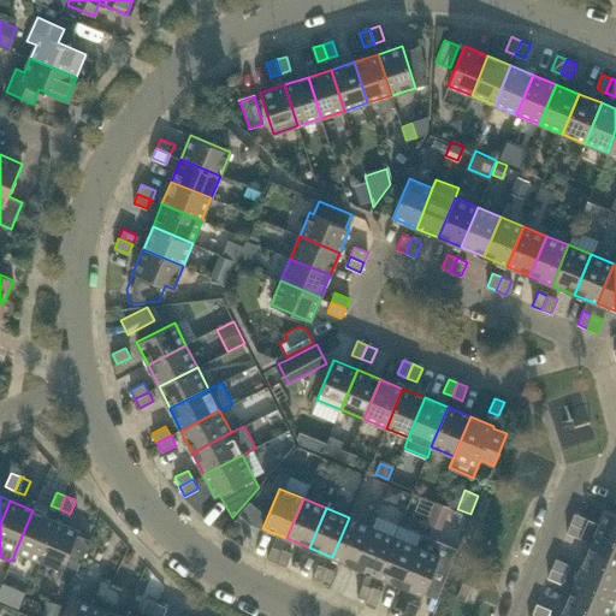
[(615,542),(615,514),(604,509),(594,533),(615,542)]
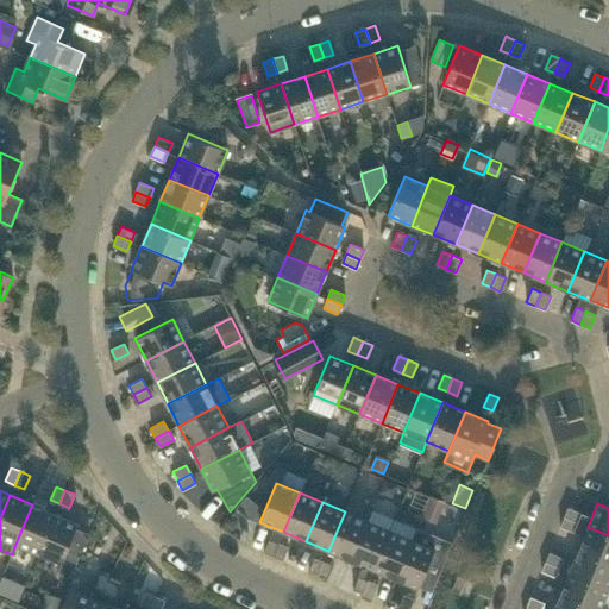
[(38,553),(55,514),(32,504),(16,544),(38,553)]
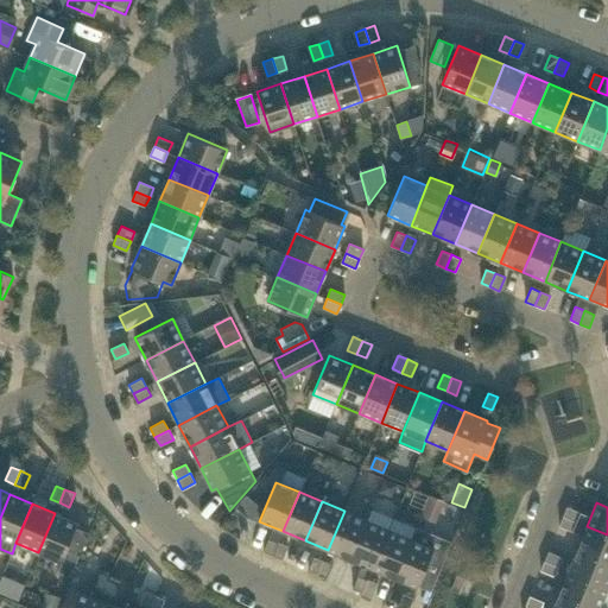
[(577,521),(581,512),(567,507),(563,517),(577,521)]
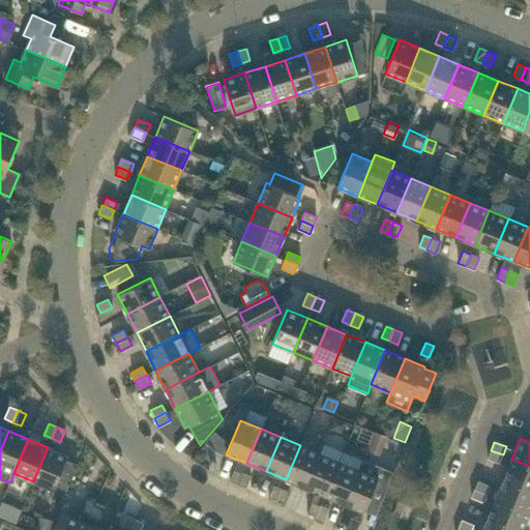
[(305,488),(319,453),(300,445),(286,479),(305,488)]
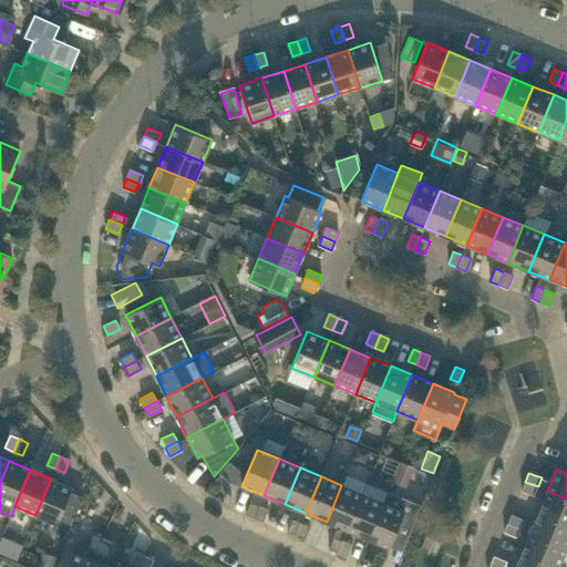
[(51,478),(35,515),(49,521),(58,524),(53,533),(64,538),(73,517),(74,518),(83,497),(71,492),(72,488),(51,478)]
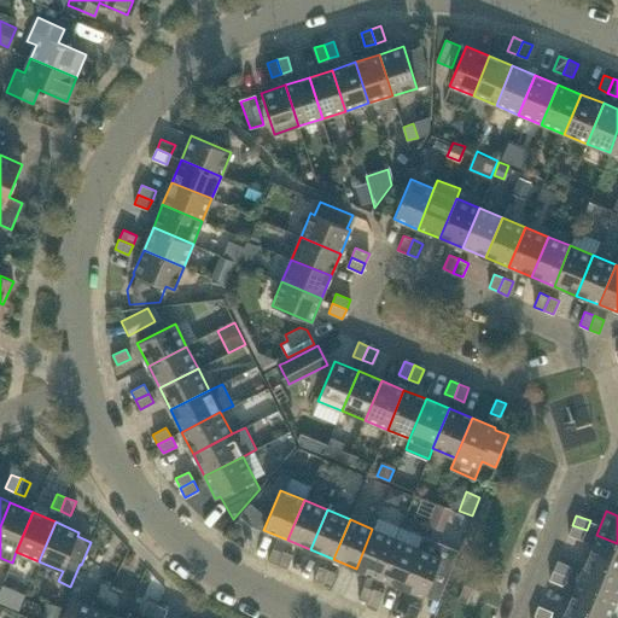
[(582,540),(587,530),(572,525),(569,534),(582,540)]
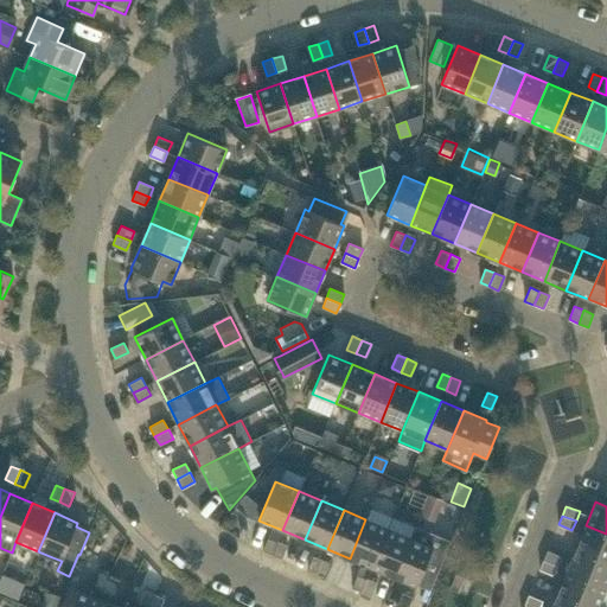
[(365,519),(350,558),(363,563),(358,574),(368,577),(371,568),(388,528),(365,519)]
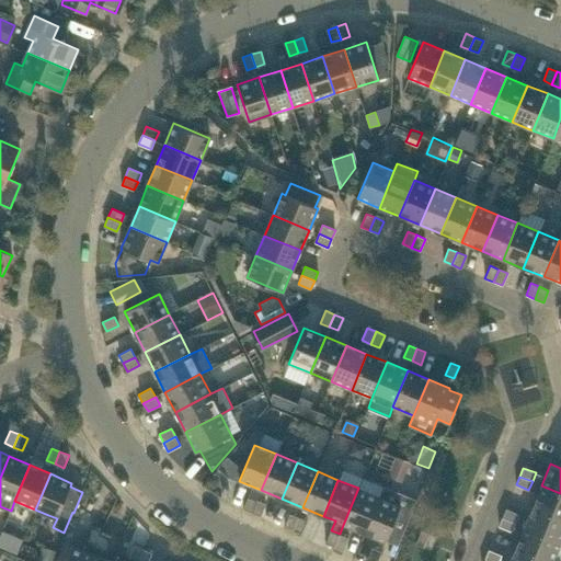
[(560,493),(541,485),(533,506),(560,517),(560,493)]
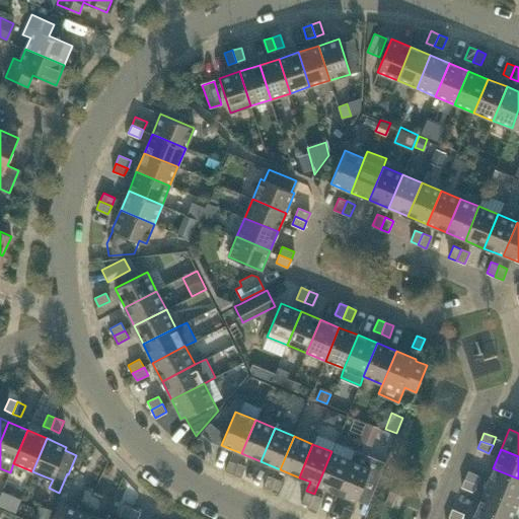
[(351,459),(337,493),(357,502),(358,498),(369,502),(385,462),(355,450),(351,459)]
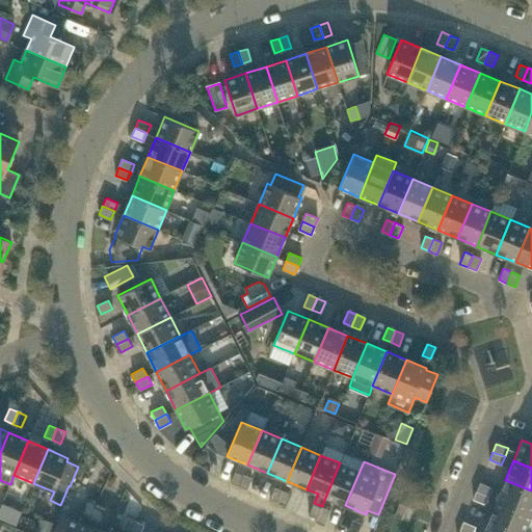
[(345,505),(360,471),(340,462),(325,498),(345,505)]
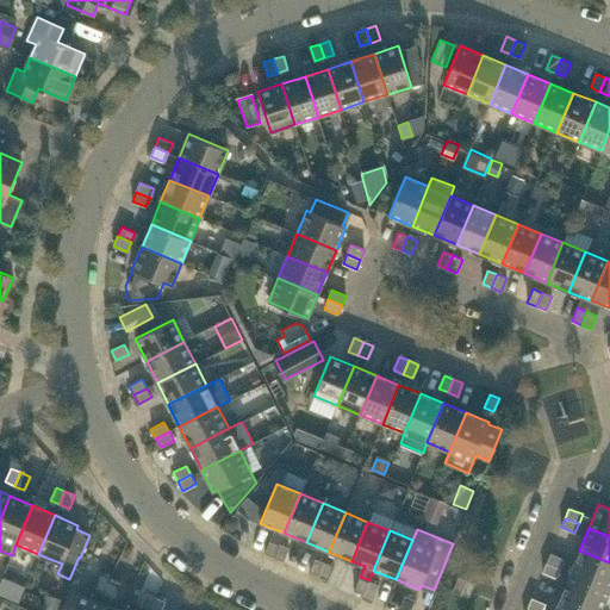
[(274,558),(279,543),(269,540),(265,553),(274,558)]
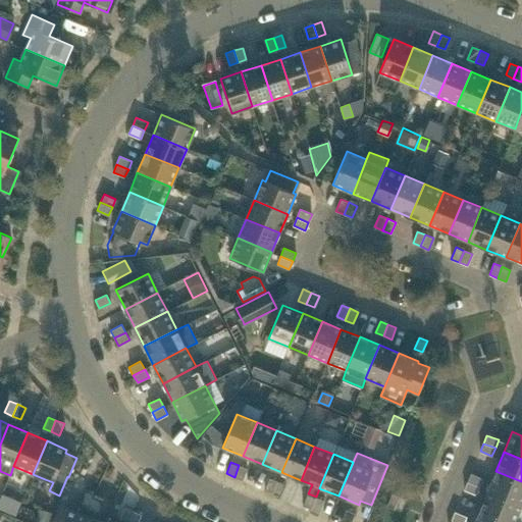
[(243,480),(247,468),(239,465),(235,477),(243,480)]
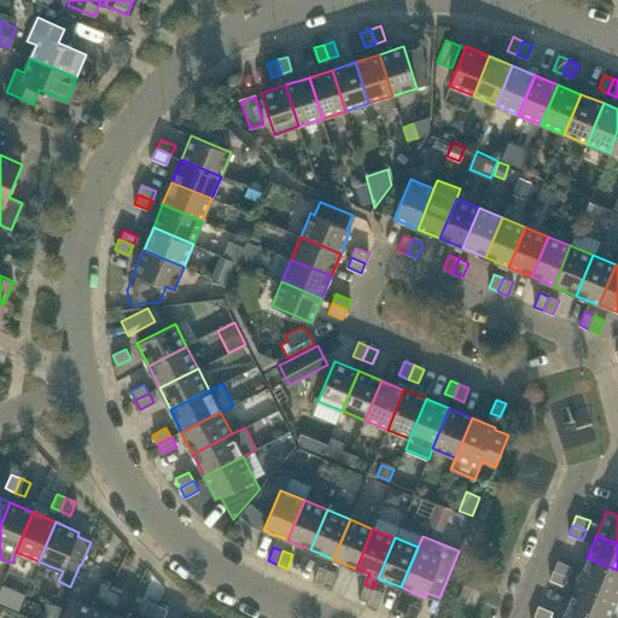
[(617,570),(587,558),(578,579),(617,596),(617,598),(617,596),(617,570)]
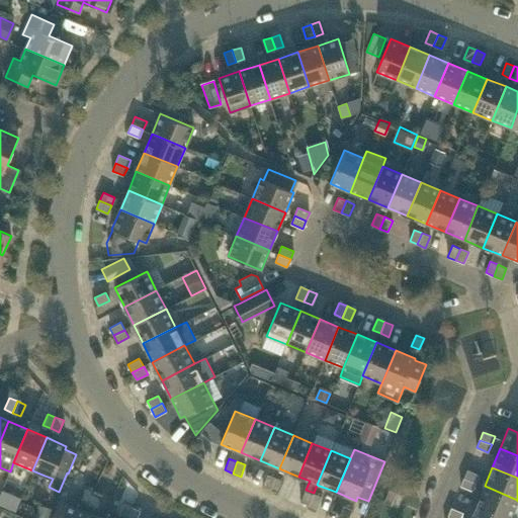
[(476,483),(479,475),(467,469),(463,478),(476,483)]
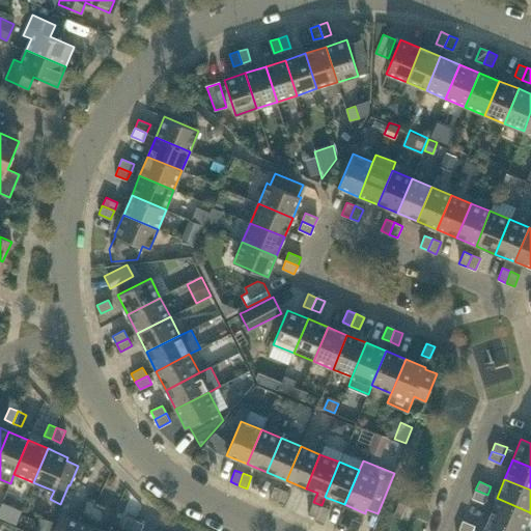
[(277,501),(282,490),(274,485),(269,498),(277,501)]
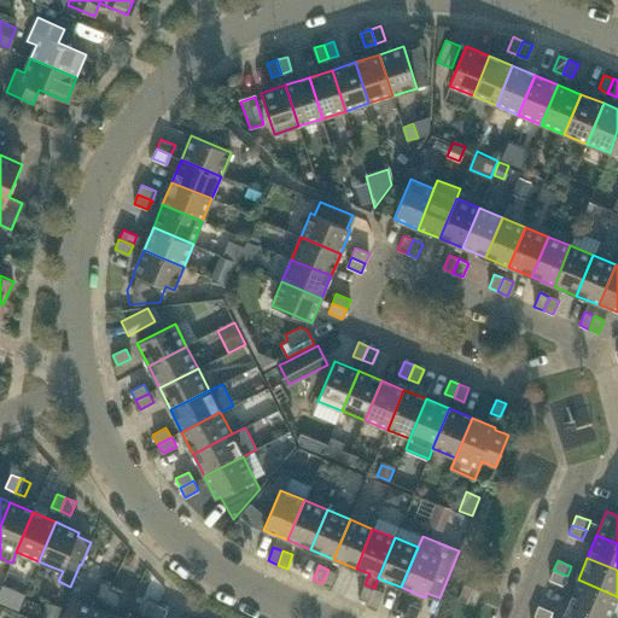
[(332,587),(338,573),(328,570),(322,583),(332,587)]
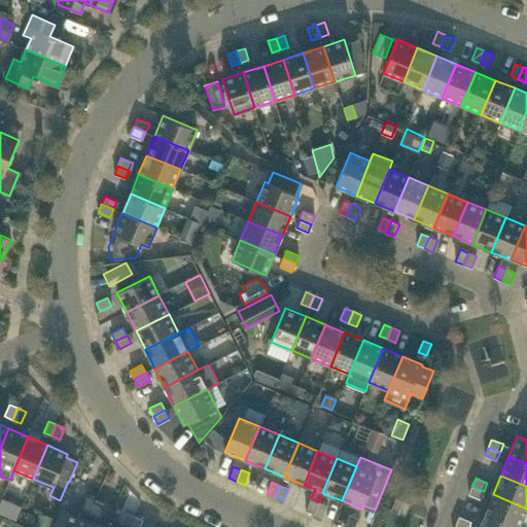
[(480,499),(484,491),(471,486),(468,494),(480,499)]
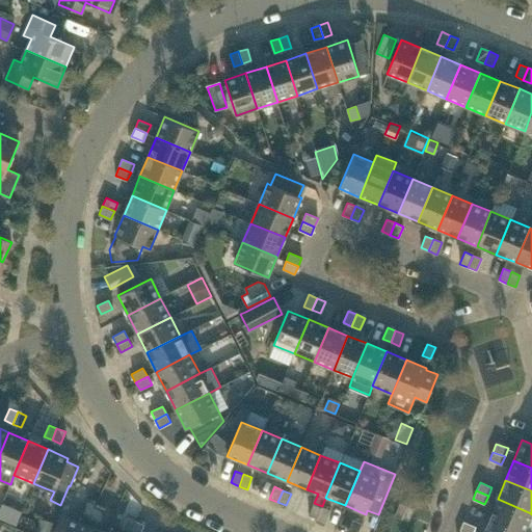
[(524,531),(531,514),(531,513),(498,499),(489,519),(521,531),(524,531)]
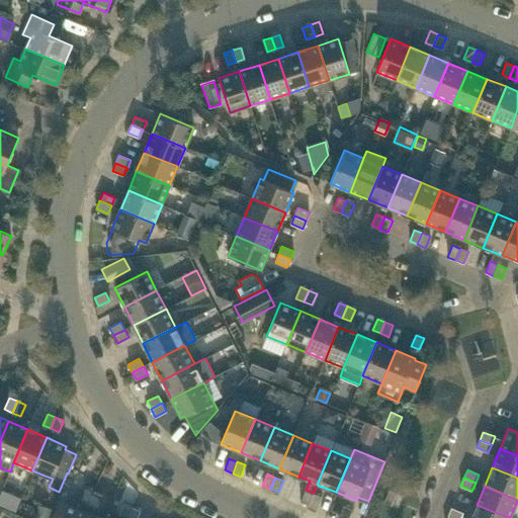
[(89,503),(94,491),(86,488),(81,499),(89,503)]
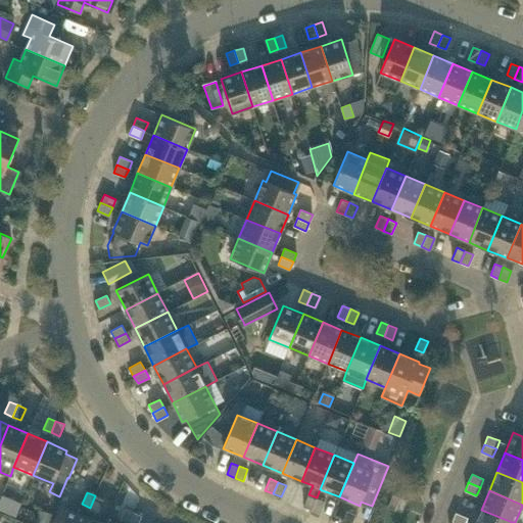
[(312,510),(317,497),(308,494),(303,507),(312,510)]
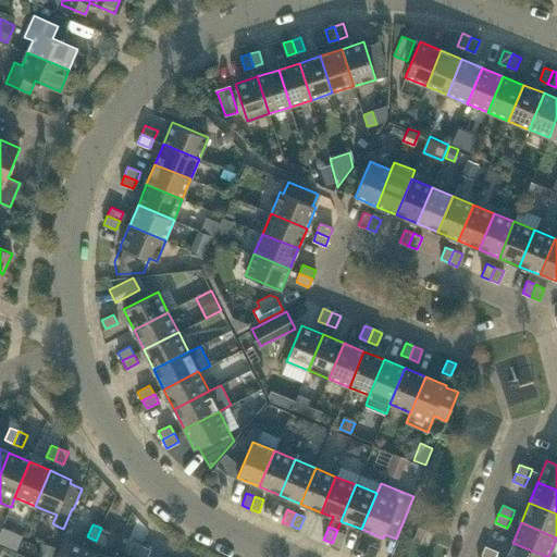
[(428,546),(433,533),(419,527),(412,540),(428,546)]
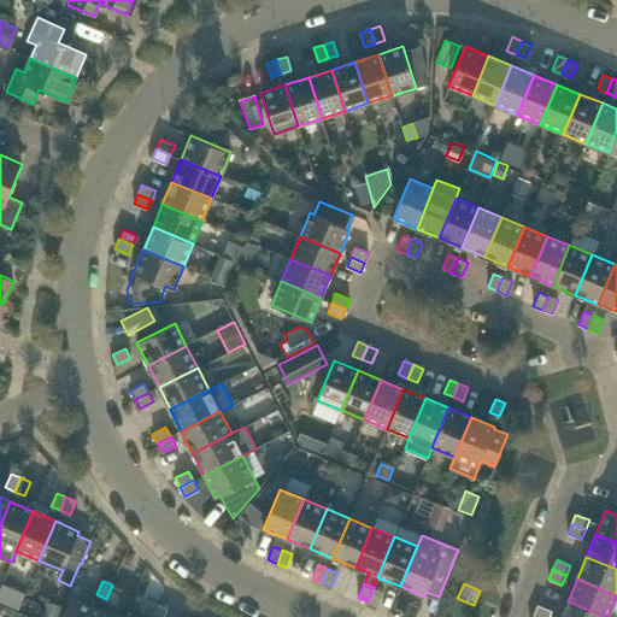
[(112,585),(106,599),(116,603),(122,589),(112,585)]
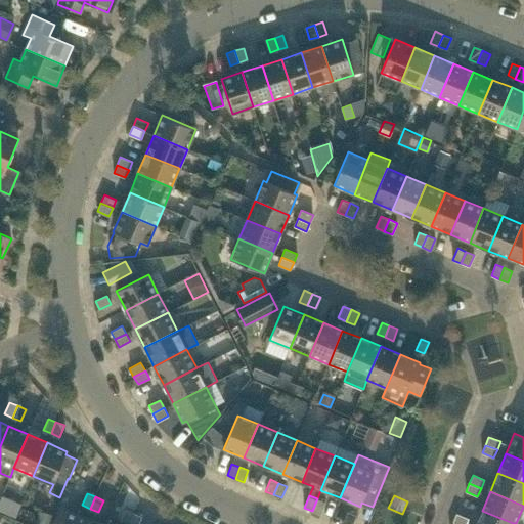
[(320,514),(325,503),(317,498),(312,511),(320,514)]
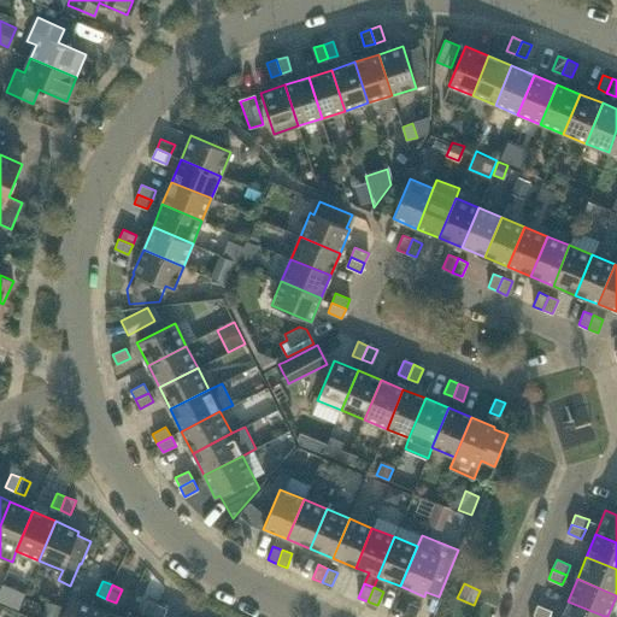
[(18,607),(22,599),(10,594),(6,603),(18,607)]
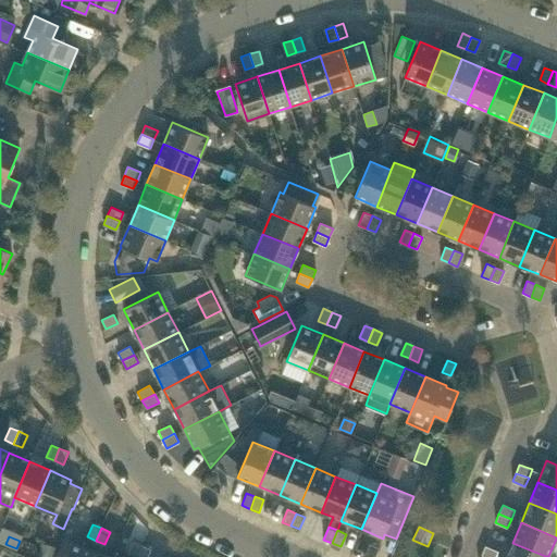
[(88,556),(91,551),(71,542),(63,556),(88,556)]
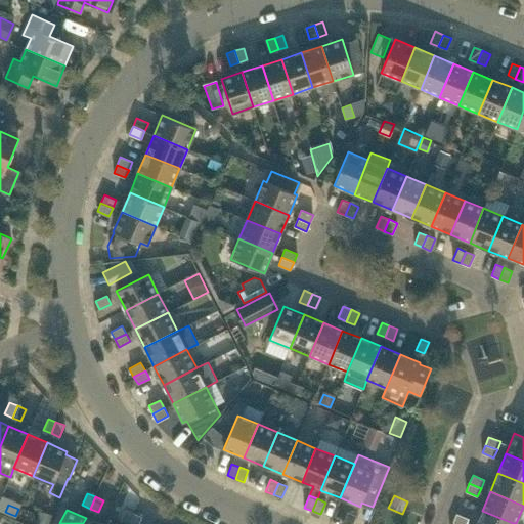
[(128,523),(133,513),(125,510),(119,523),(128,523)]
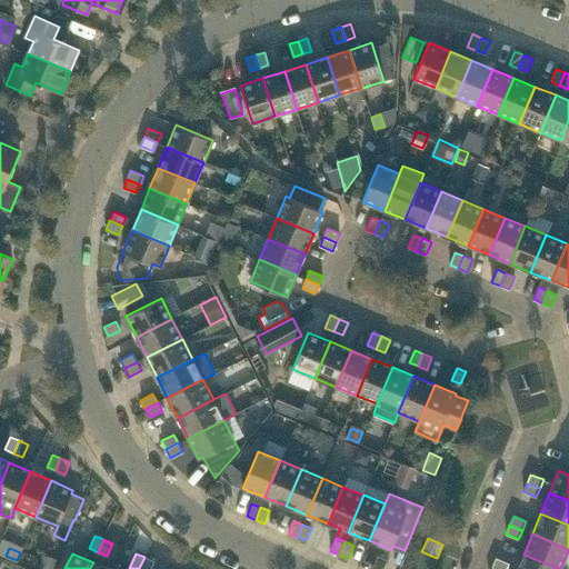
[(557,568),(523,555),(517,568),(557,568)]
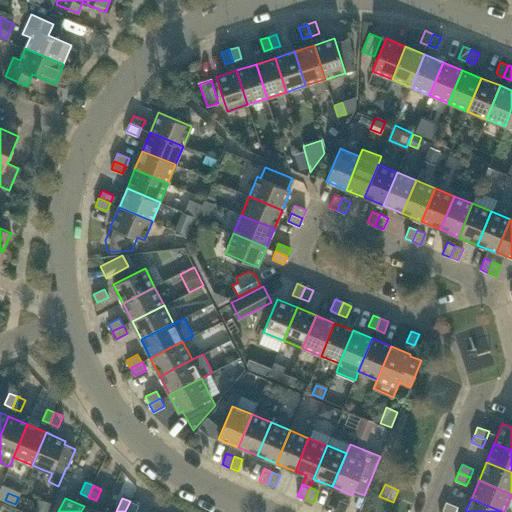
[(336,511),(344,511),(348,503),(340,500),(335,511),(336,511)]
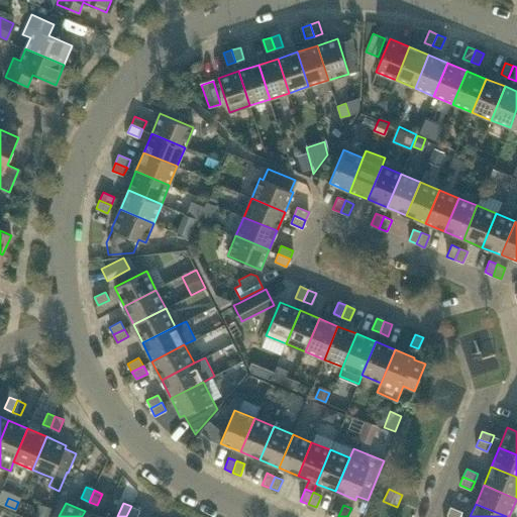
[(136,516),(139,510),(131,506),(126,516),(136,516)]
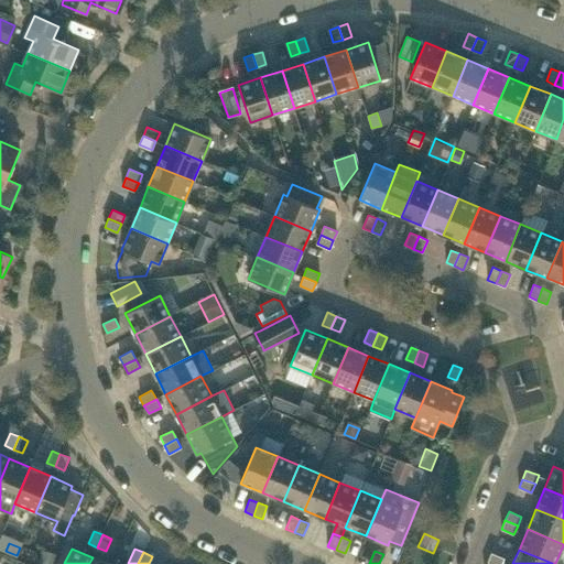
[(494,563),(500,563),(503,559),(491,553),(488,562),(494,563)]
